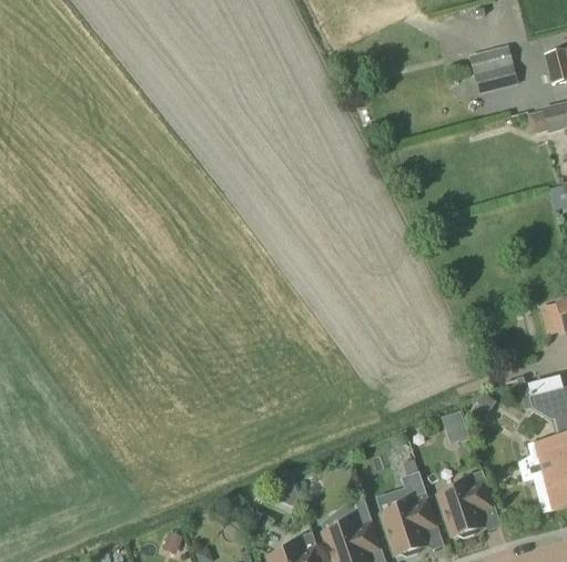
[(479,92),(518,82),(509,43),(469,53),(479,92)]
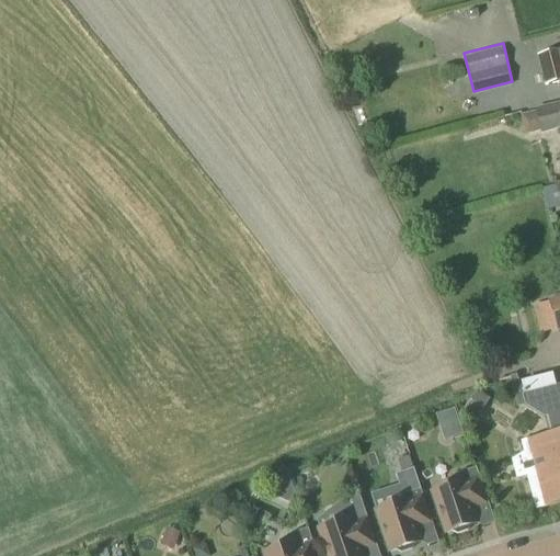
[(559,46),(537,52),(545,81),(559,77),(559,46)]
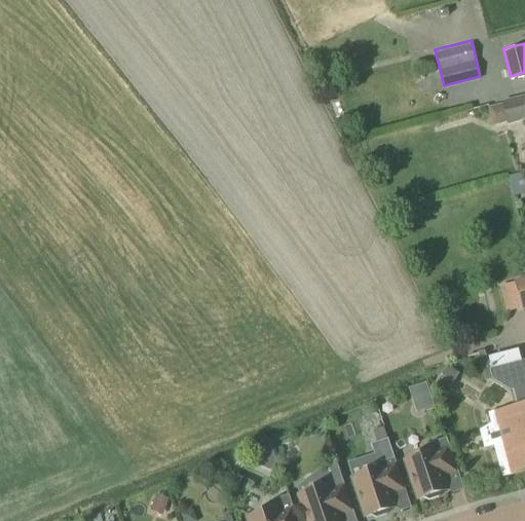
[(320,49),(312,53),(316,62),(324,59),(320,49)]
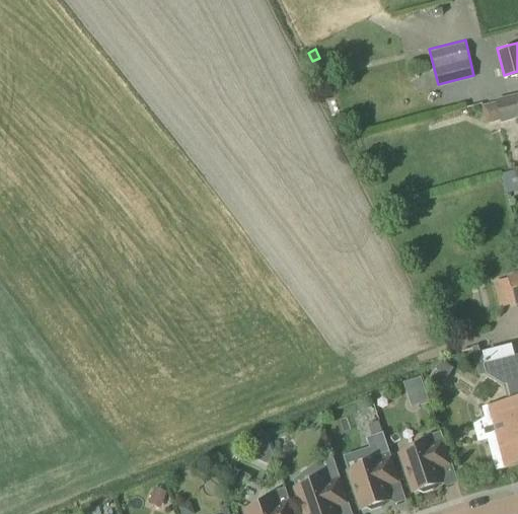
[(517,90),(495,96),(496,99),(500,119),(501,121),(517,116),(517,90)]
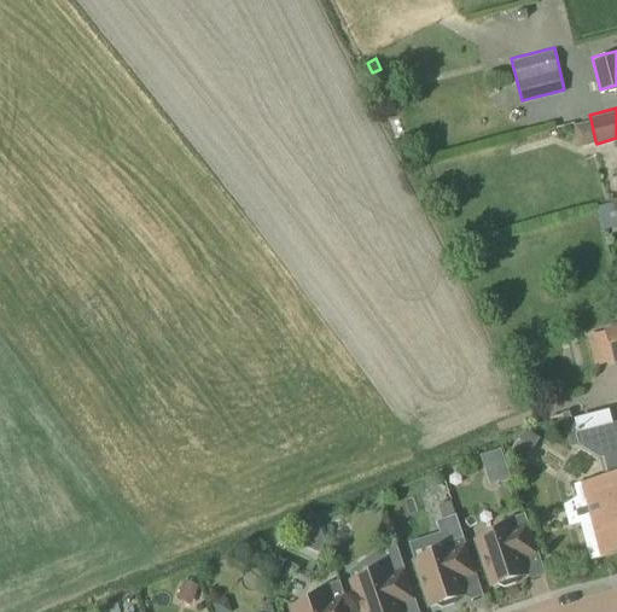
[(616,196),(612,198),(612,199),(598,203),(604,227),(616,225),(612,210),(615,209),(616,215),(616,196)]
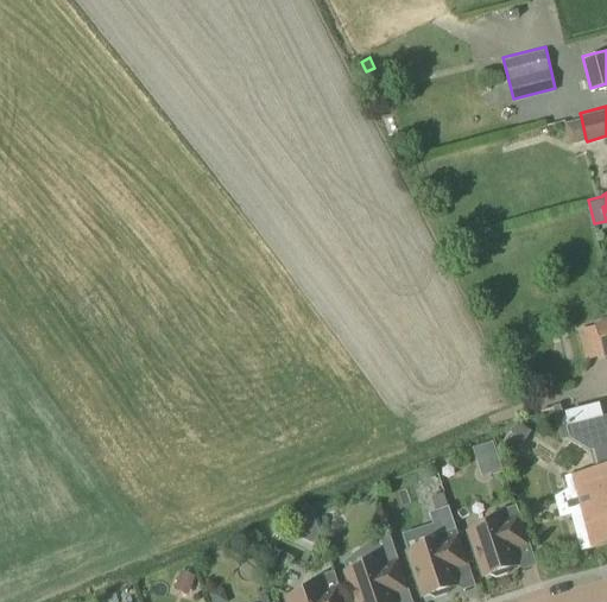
[(605,356),(606,356),(606,315),(594,319),(595,323),(577,328),(586,359),(604,353),(605,356)]
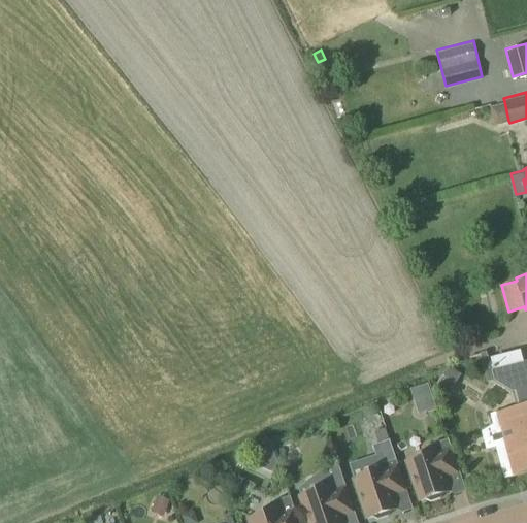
[(526,357),(523,359),(521,348),(491,356),(493,367),(492,367),(494,378),(513,390),(516,389),(520,404),(490,413),(494,429),(498,428),(501,442),(496,443),(504,476),(526,468),(526,357)]
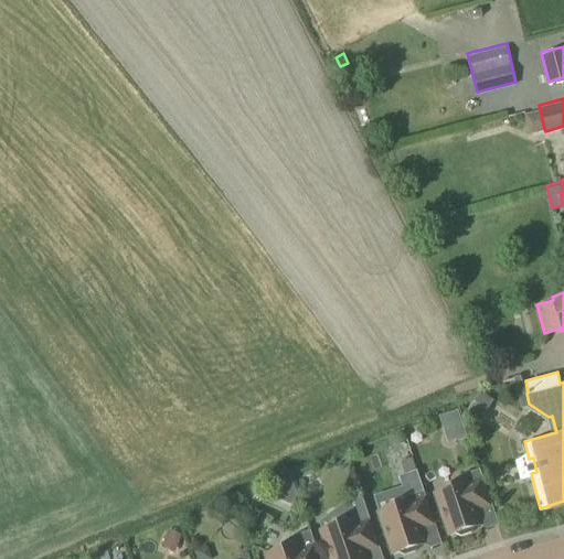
[(490,416),(506,396),(491,385),(475,406),(490,416)]
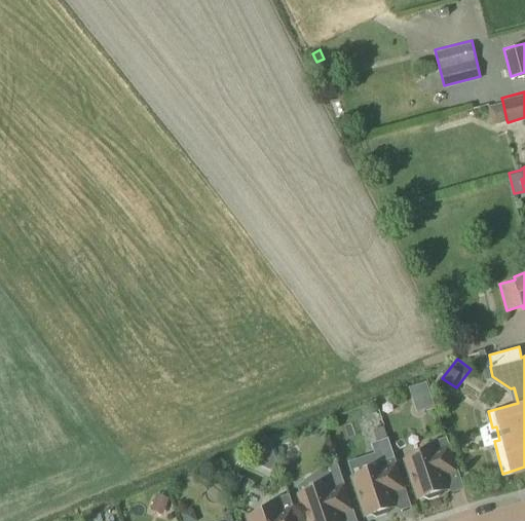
[(425,378),(413,382),(416,394),(429,389),(425,378)]
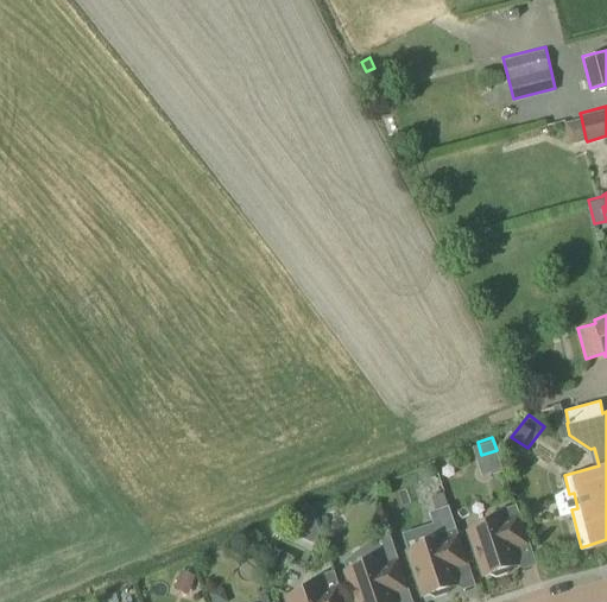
[(497,575),(509,570),(512,564),(517,562),(512,549),(524,544),(520,533),(528,531),(517,502),(497,508),(500,518),(469,527),(485,572),(489,571),(497,575)]
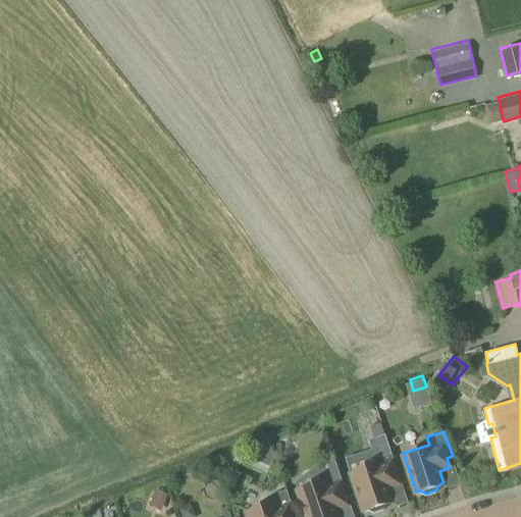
[(364,510),(368,508),(374,511),(384,508),(386,502),(392,501),(387,488),(398,484),(395,475),(400,474),(385,432),(368,437),(376,462),(351,470),(364,510)]
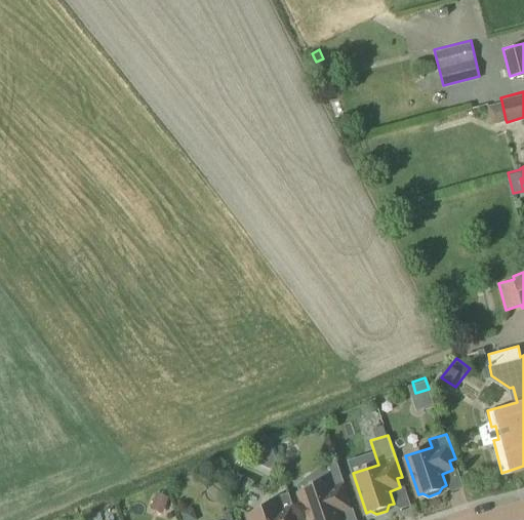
[(339,519),(337,513),(353,508),(339,468),(336,460),(319,466),(297,483),(299,490),(309,519),(339,519)]
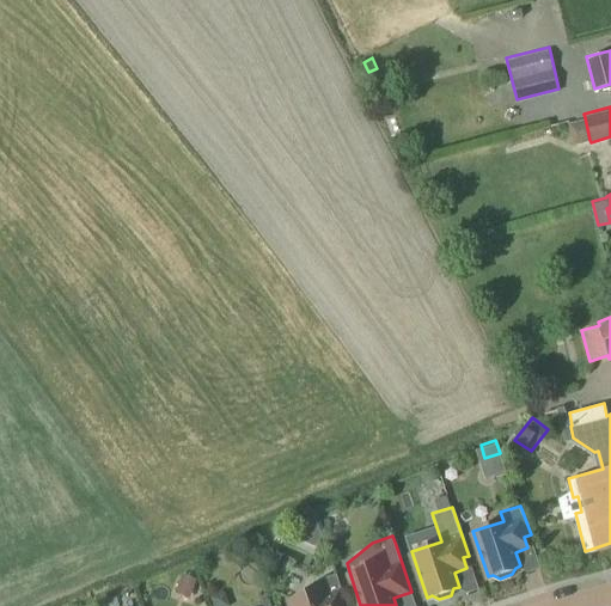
[(183,571),(176,591),(191,597),(197,576),(183,571)]
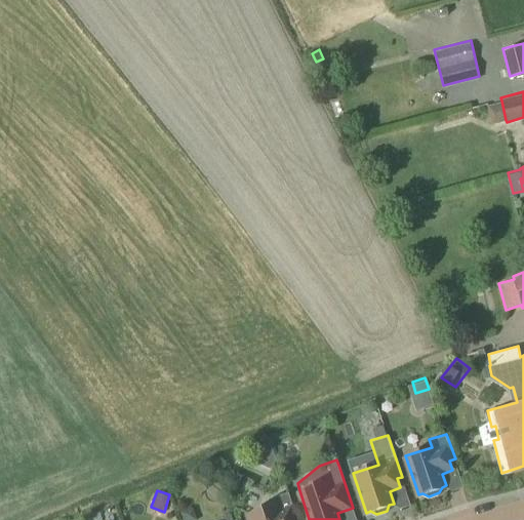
[(298,519),(288,490),(271,496),(274,504),(248,513),(250,519),(298,519)]
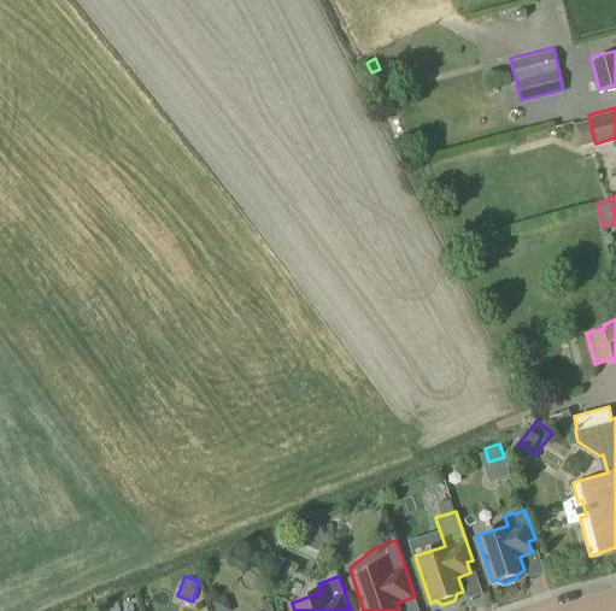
[(228,594),(212,599),(216,610),(228,610),(233,610),(228,594)]
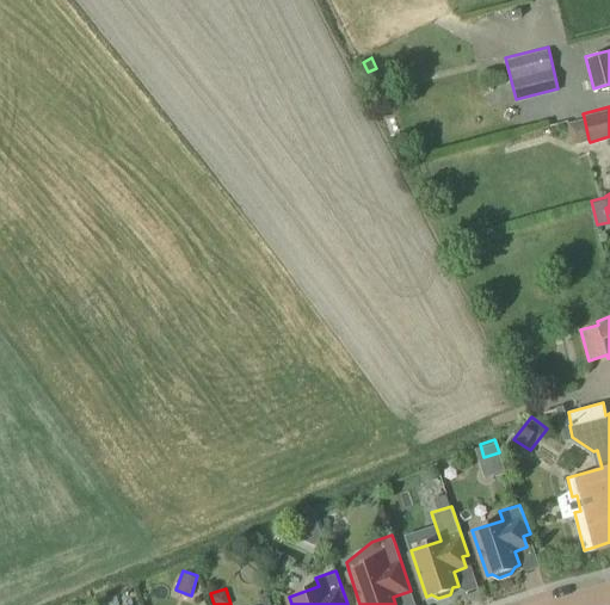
All buildings are outlined.
